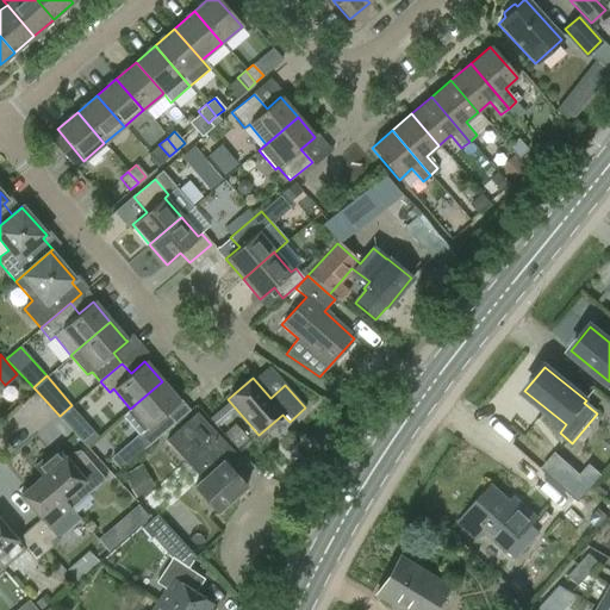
[(162,381),(130,409),(123,415),(139,434),(112,458),(120,468),(174,423),(165,414),(179,402),(162,381)]
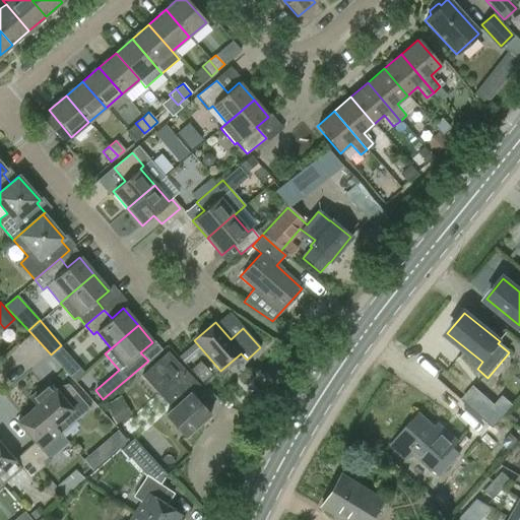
[(61,345),(51,354),(73,380),(83,371),(61,345)]
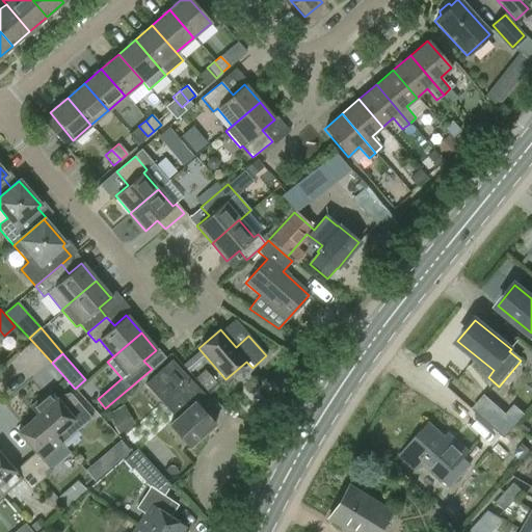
[(145,383),(177,418),(169,425),(189,447),(214,424),(197,406),(207,398),(171,360),(145,383)]
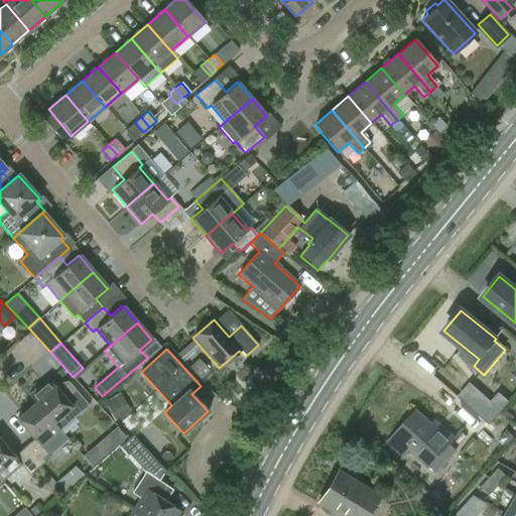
[(28,395),(34,402),(59,430),(89,406),(69,383),(58,391),(47,378),(28,395)]
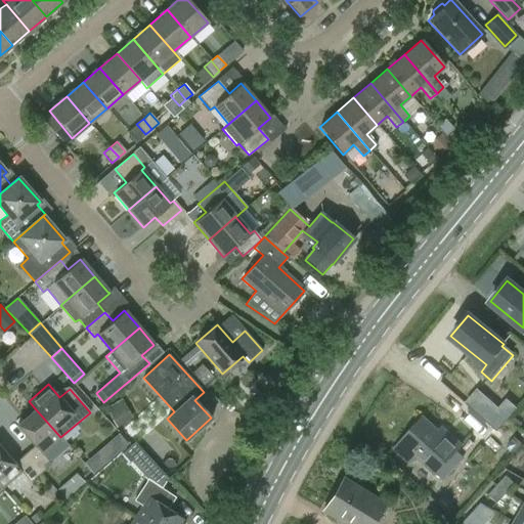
[(477,388),(465,402),(497,431),(518,407),(507,398),(498,407),(477,388)]
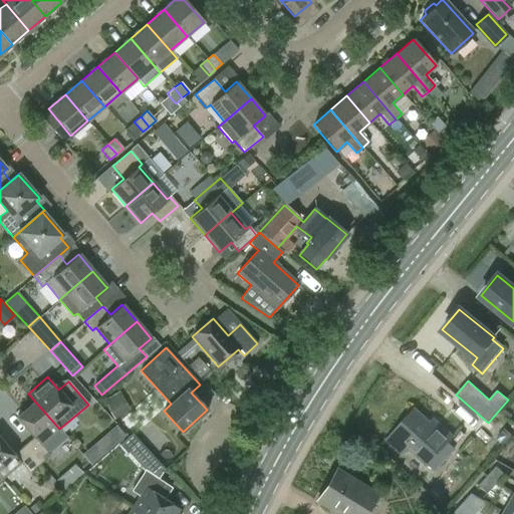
[(119,390),(104,399),(114,419),(131,410),(119,390)]
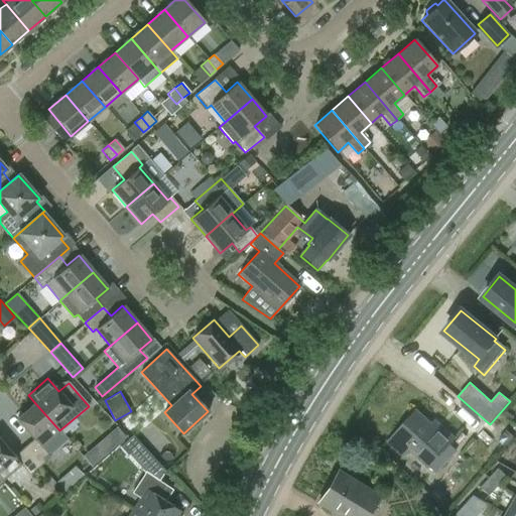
[(49,438),(59,430),(34,402),(16,418),(33,438),(23,447),(39,466),(49,458),(47,455),(52,450),(53,443),(49,438)]
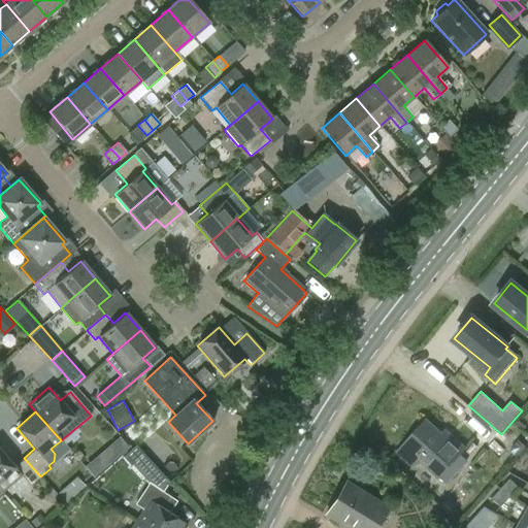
[(454,437),(451,439),(428,420),(405,443),(440,474),(465,448),(454,437)]
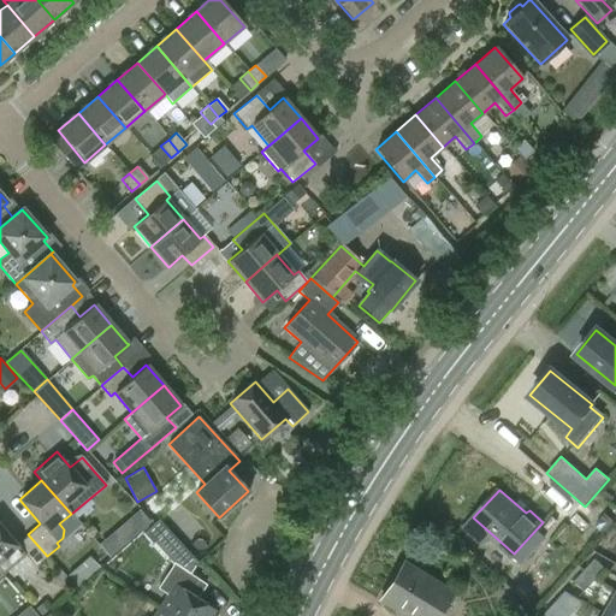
[(140,508),(99,543),(111,556),(150,521),(140,508)]
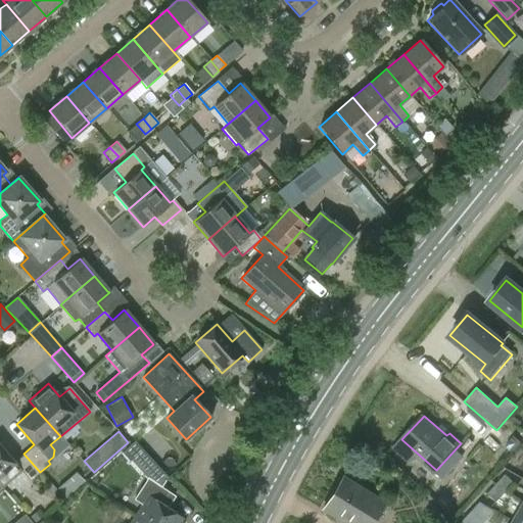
[(0,446),(0,486),(1,487),(20,471),(30,481),(40,472),(24,454),(13,462),(0,446)]
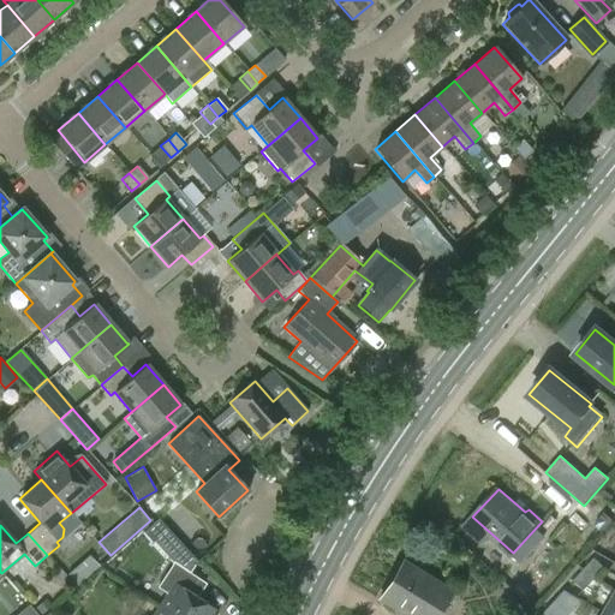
[(593,555),(583,567),(593,577),(604,565),(593,555)]
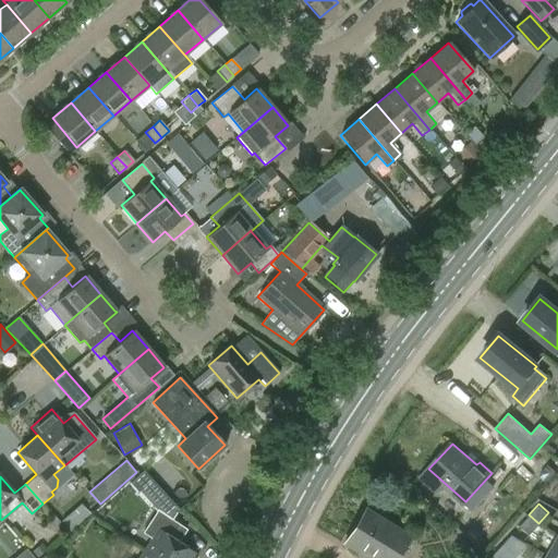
[(365,510),(343,546),(363,557),(397,557),(410,537),(365,510)]
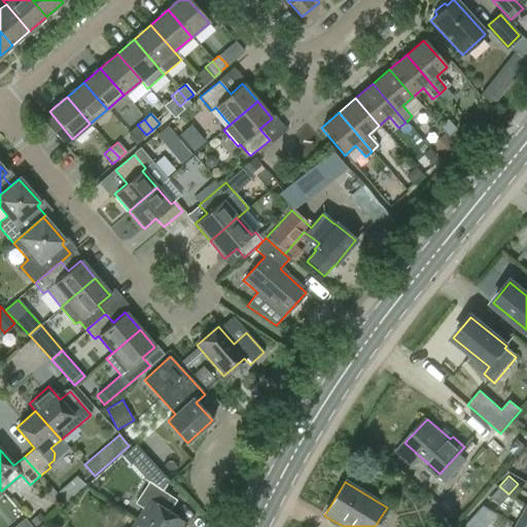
[(143,510),(136,521),(144,526),(181,526),(183,524),(164,511),(172,498),(149,483),(135,504),(143,510)]
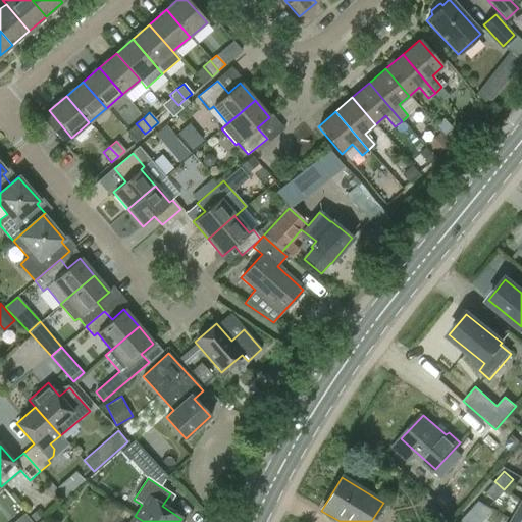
[(496,499),(504,489),(494,481),(486,490),(496,499)]
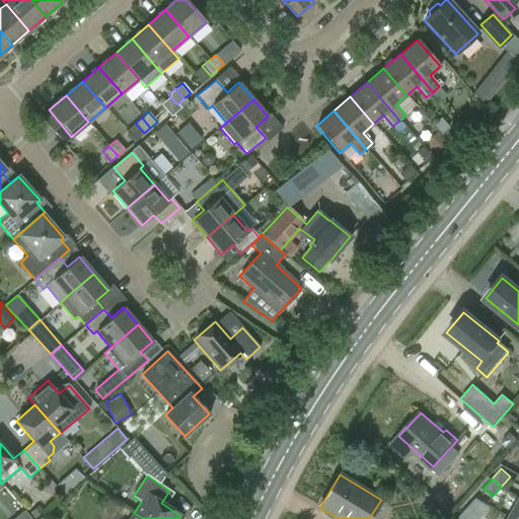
[(40,505),(30,512),(34,518),(45,511),(40,505)]
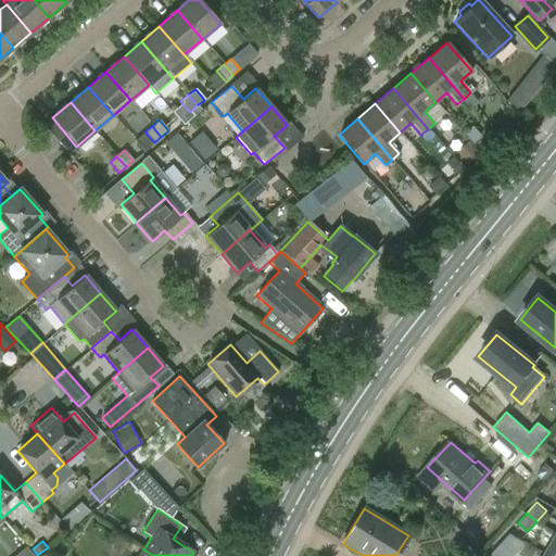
[(34,555),(26,546),(13,555),(34,555)]
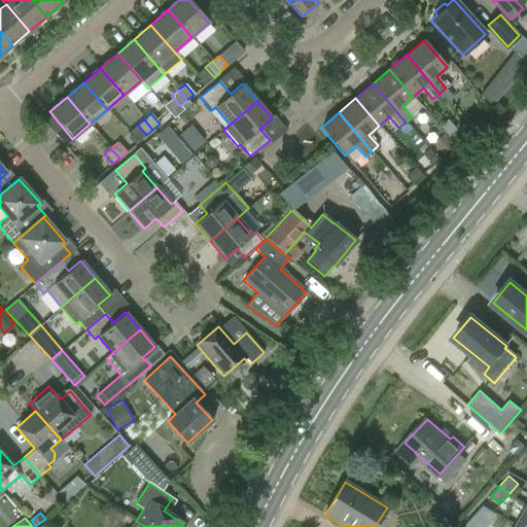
[(486,526),(487,526),(478,518),(468,526),(486,526)]
